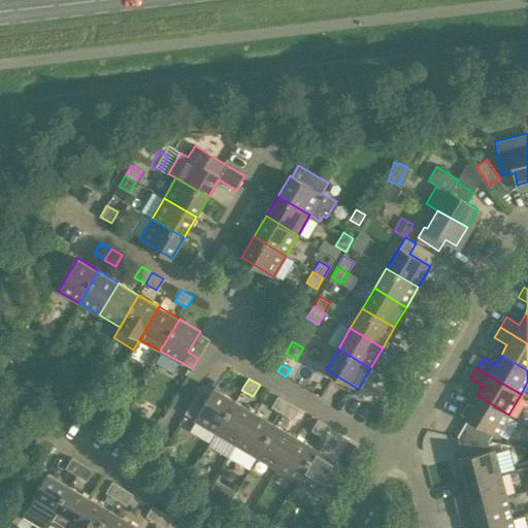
[(197,393),(185,414),(216,433),(235,400),(213,388),(207,399),(197,393)]
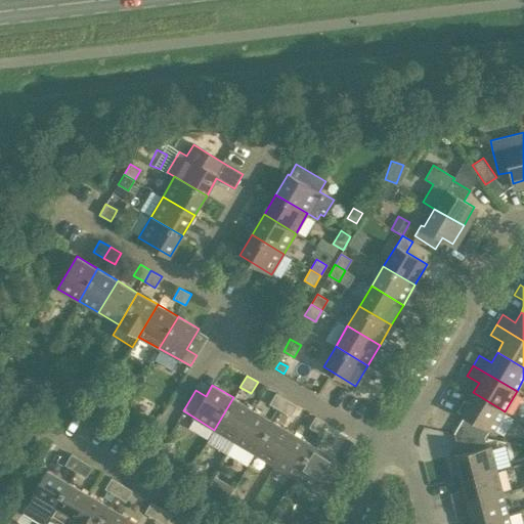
[(465,416),(453,433),(484,438),(489,430),(492,432),(505,411),(473,392),(468,402),(465,400),(459,411),(465,416)]
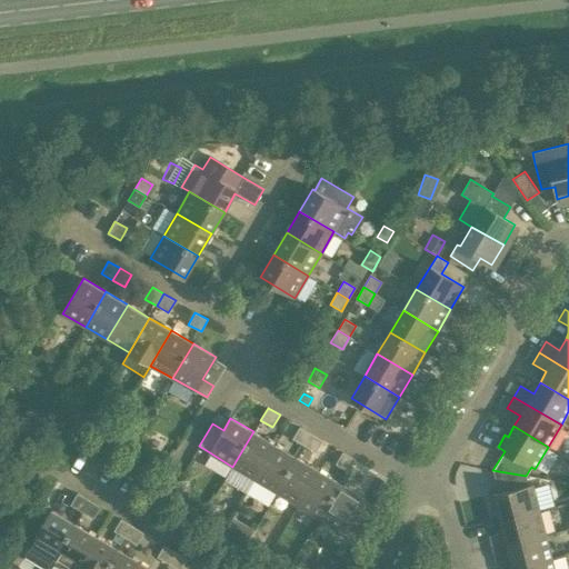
[(299,427),(292,439),(303,446),(311,433),(299,427)]
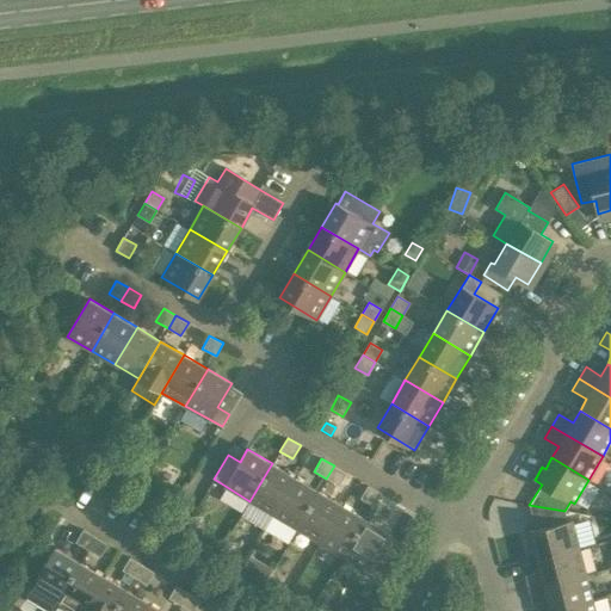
[(272,463),(250,501),(273,514),(295,477),(272,463)]
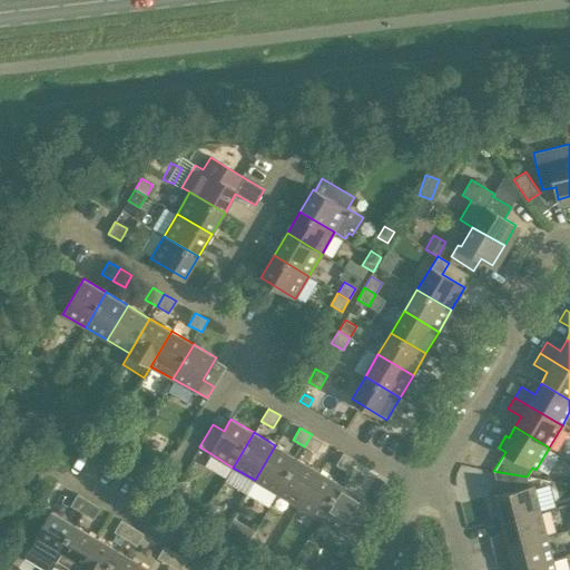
[(317,453),(324,441),(312,434),(304,446),(317,453)]
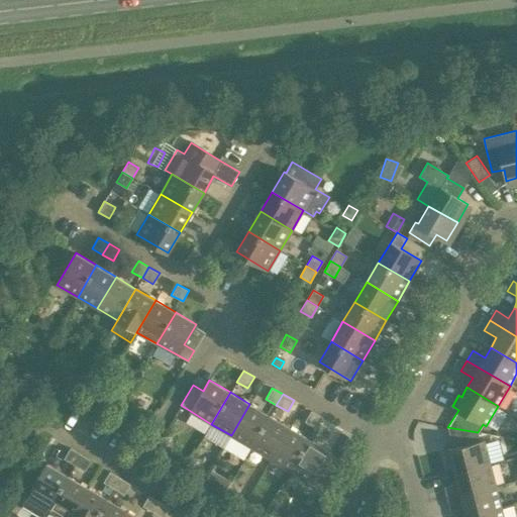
[(249,404),(231,435),(250,447),(270,416),(249,404)]
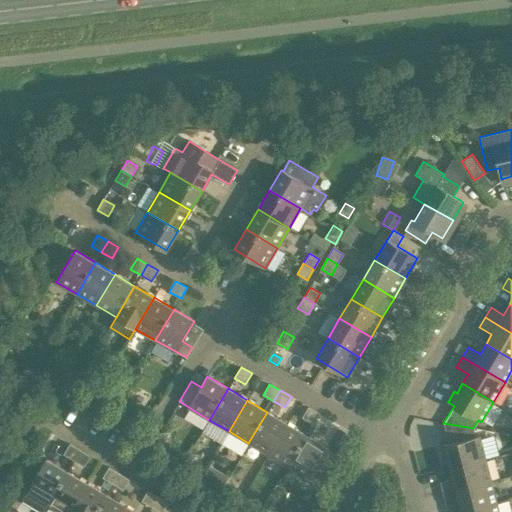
[(302,418),(312,424),(319,413),(308,407),(302,418)]
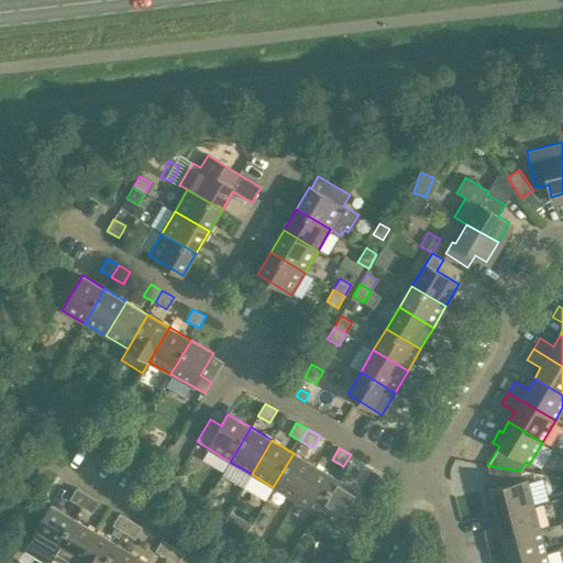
[(294,453),(273,487),(295,500),(315,465),(294,453)]
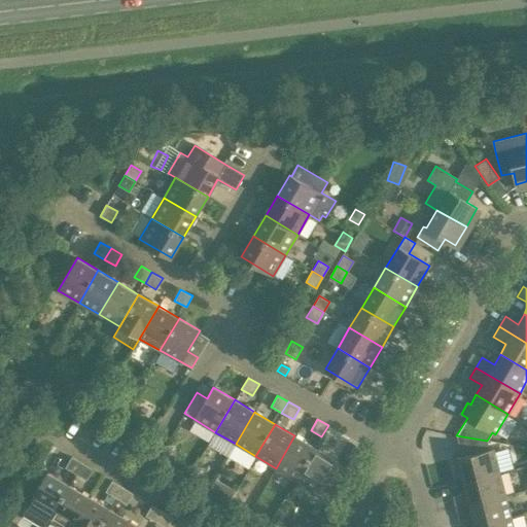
[(294,435),(276,468),(296,480),(315,448),(294,435)]
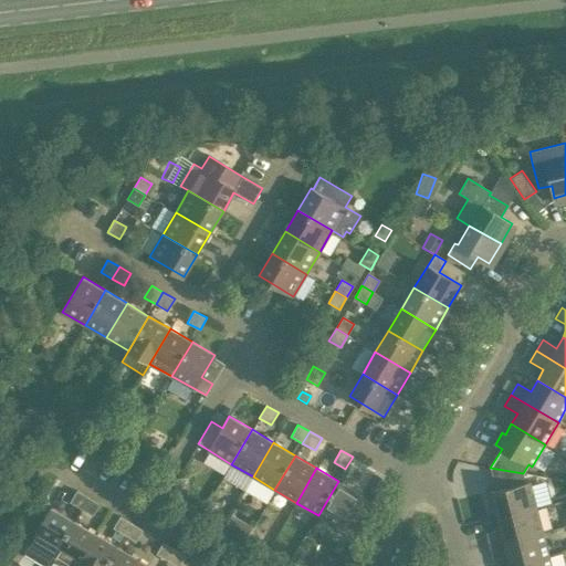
[(525,482),(523,473),(490,468),(495,490),(489,492),(492,505),(495,505),(498,516),(536,507),(530,481),(525,482)]
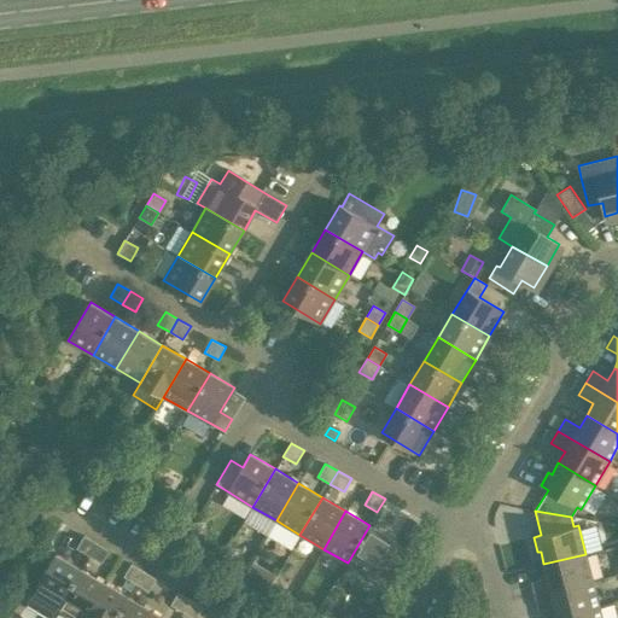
[(394,540),(369,525),(348,563),(385,583),(392,571),(379,564),(394,540)]
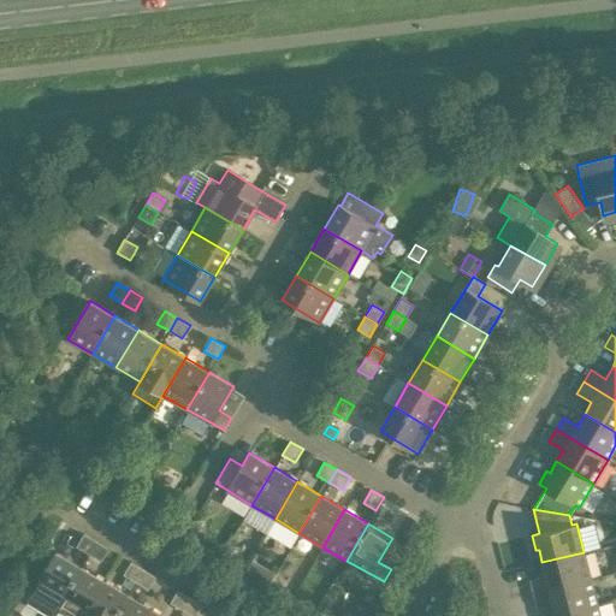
[(83,533),(76,546),(88,554),(96,540),(83,533)]
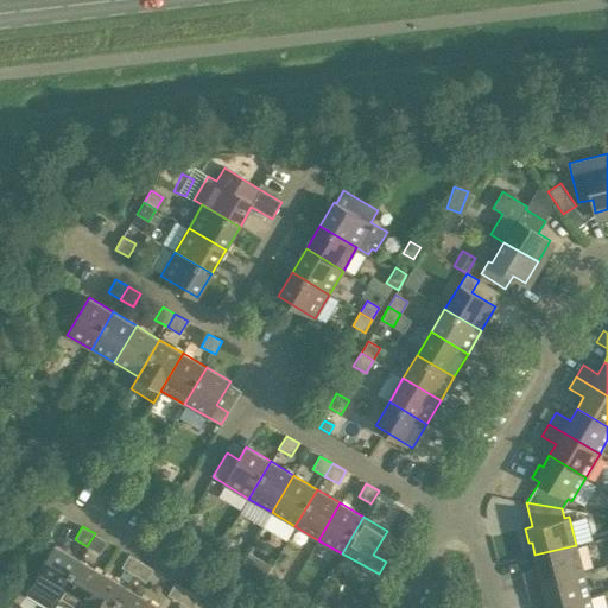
[(100,553),(107,540),(95,533),(87,546),(100,553)]
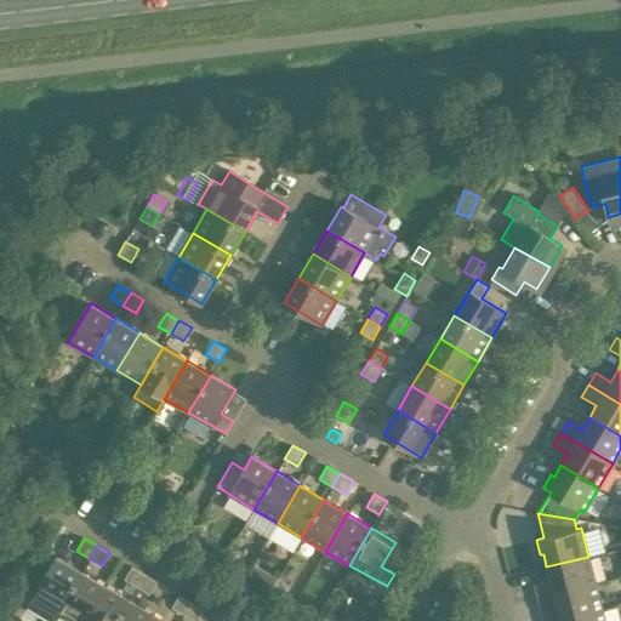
[(51,620),(58,609),(81,571),(57,557),(27,607),(50,620),(51,620)]
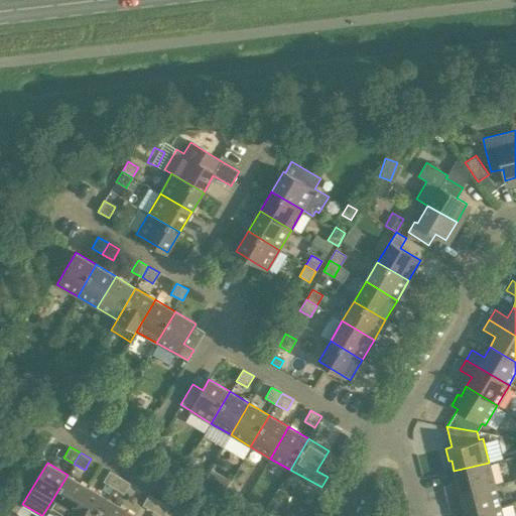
[(445,497),(495,485),(489,463),(454,471),(457,482),(443,486),(445,497)]
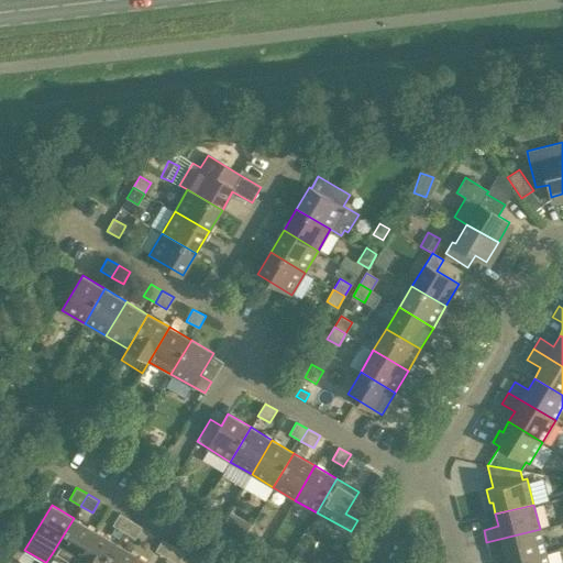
[(217,515),(203,507),(198,515),(211,522),(217,515)]
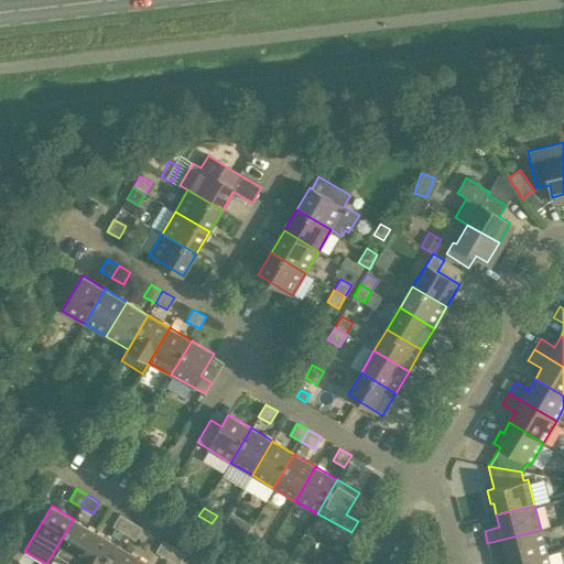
[(120,514),(112,527),(123,533),(131,521),(120,514)]
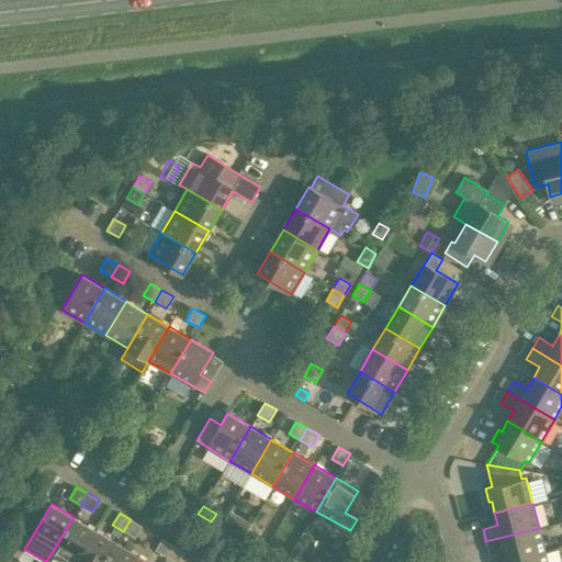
[(70,561),(76,561),(94,530),(74,517),(53,551),(70,561)]
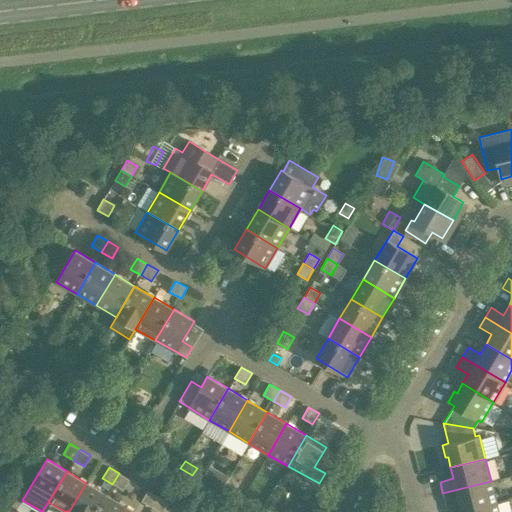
[(123,490),(130,479),(119,473),(112,484),(123,490)]
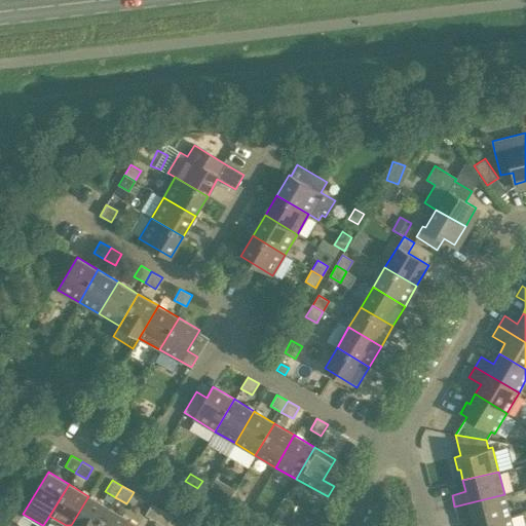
[(475,525),(511,517),(504,494),(454,506),(457,518),(472,515),(475,525)]
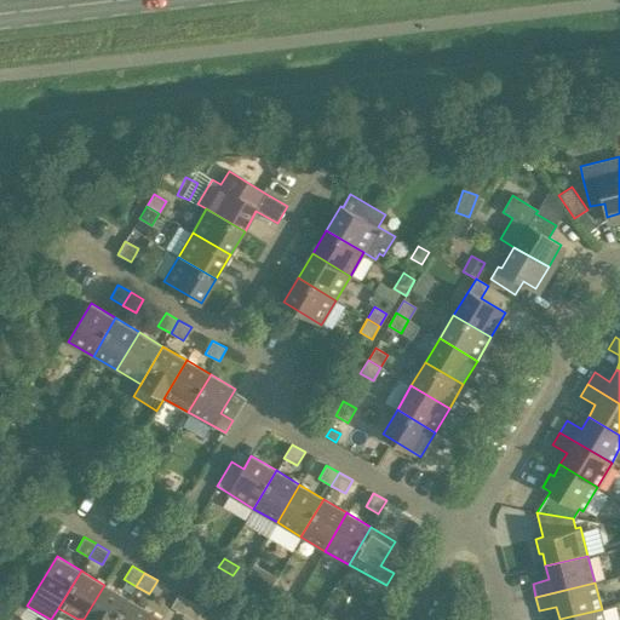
[(115,619),(128,598),(104,585),(84,619),(115,619)]
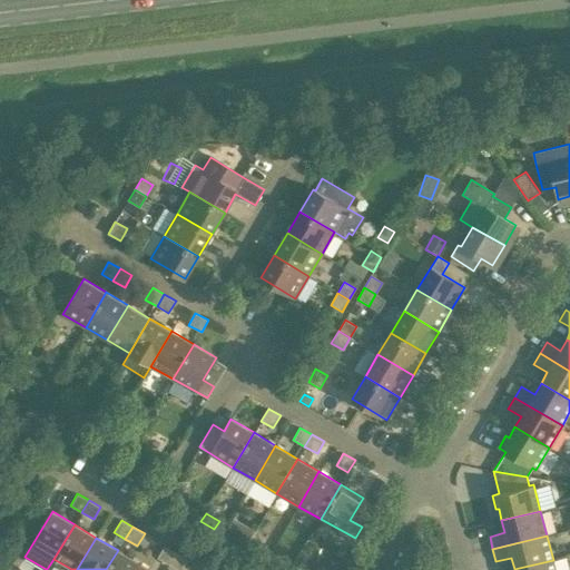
[(165,546),(158,558),(169,564),(176,552),(165,546)]
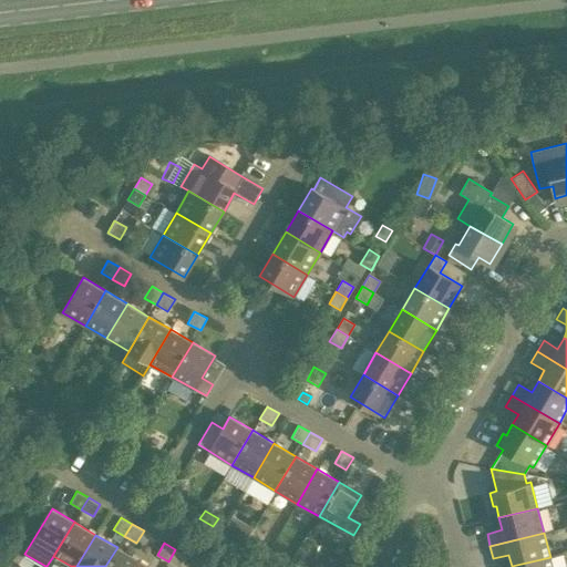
[(135,566),(140,560),(117,547),(105,566),(135,566)]
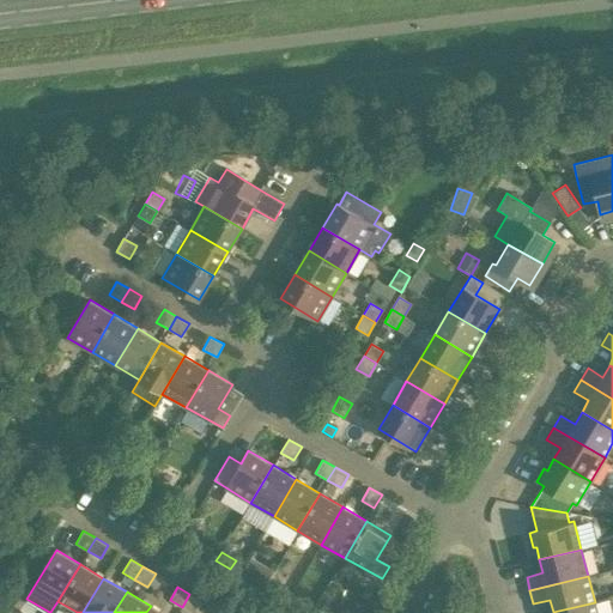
[(192,612),(194,612),(201,601),(189,594),(182,607),(192,612)]
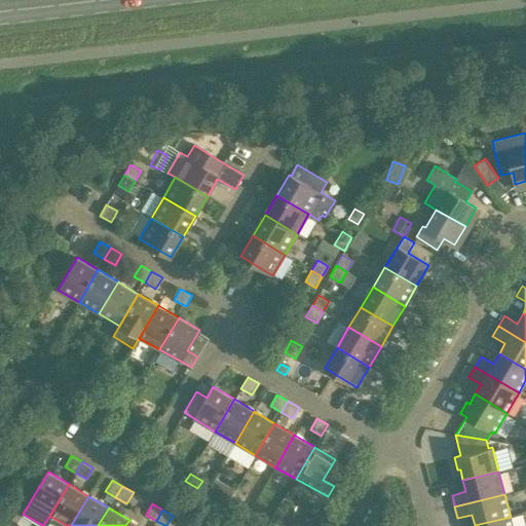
[(512,525),(511,517),(475,525),(474,525),(512,525)]
